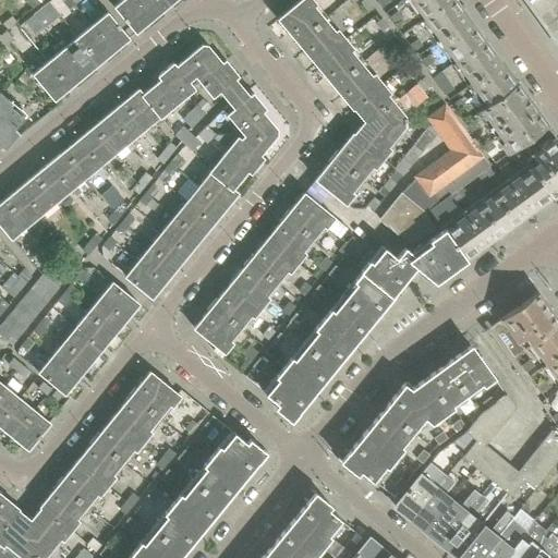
[(74,4),(70,0),(61,0),(70,9),(74,4)]
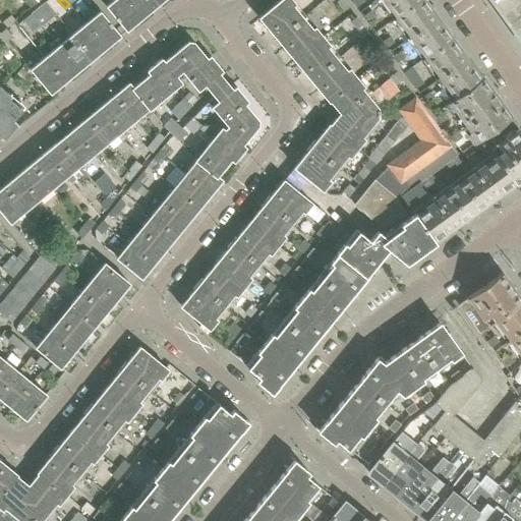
[(141,19),(125,0),(114,0),(106,7),(126,32),(141,19)]
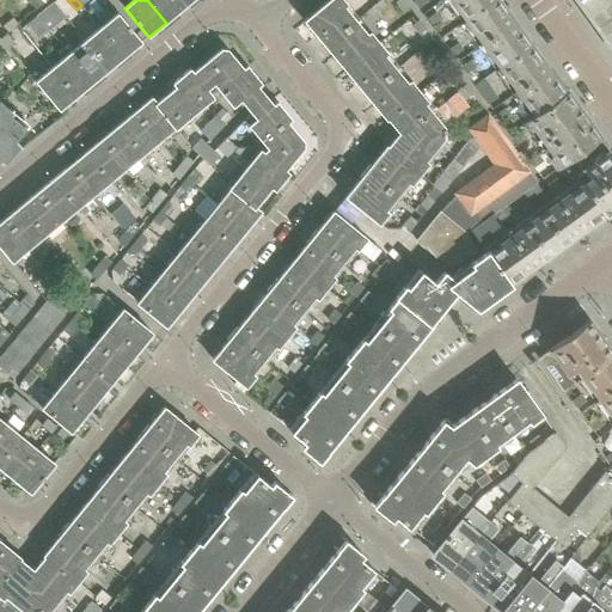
[(182,10),(173,0),(147,0),(166,23),(182,10)]
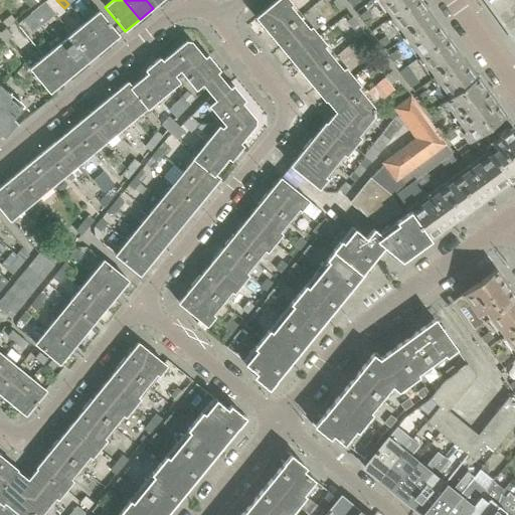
[(300,19),(290,7),(292,4),(288,0),(279,0),(256,18),(270,34),(269,34),(274,40),(300,19)]
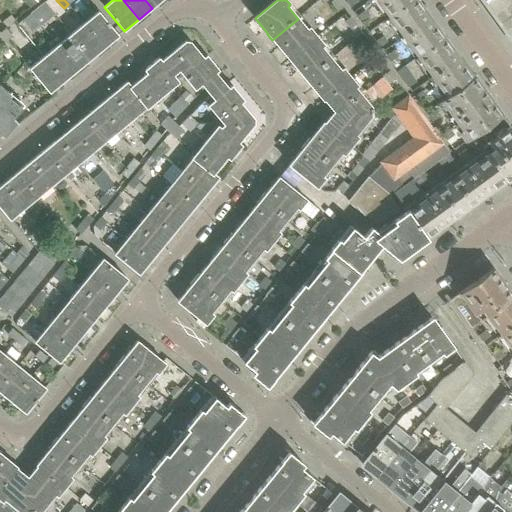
[(344,6),(339,0),(333,0),(331,2),(337,10),(344,6)]
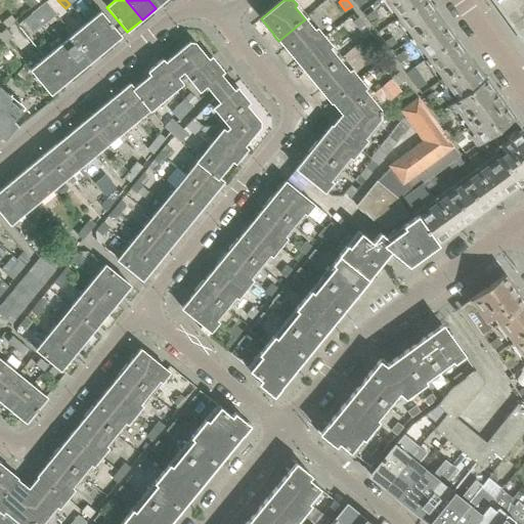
[(422,0),(386,0),(398,17),(422,0)]
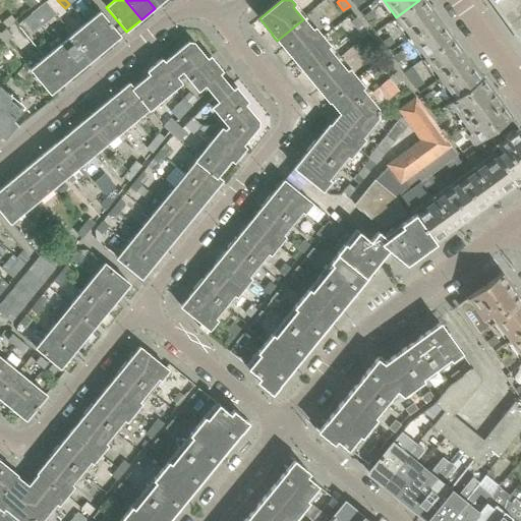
[(438,18),(423,0),(419,0),(396,17),(411,38),(438,18)]
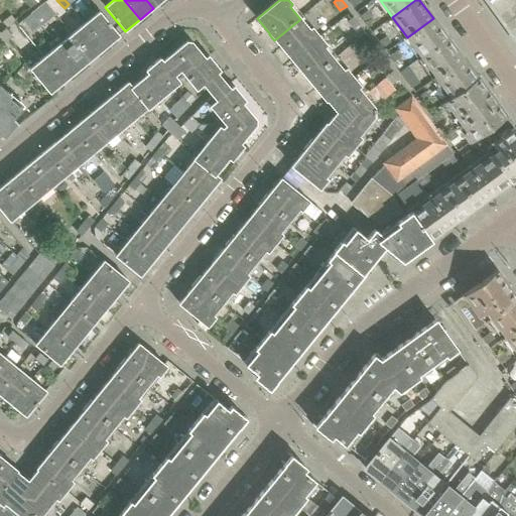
[(515,0),(493,0),(489,4),(501,21),(515,10),(515,0)]
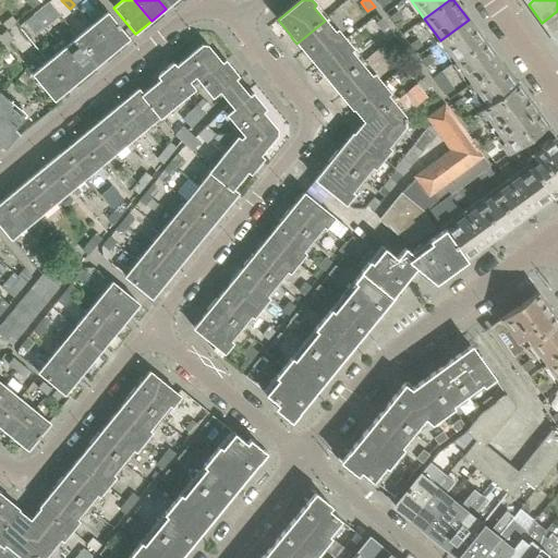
[(60,15),(49,3),(49,2),(34,15),(38,21),(45,28),(60,15)]
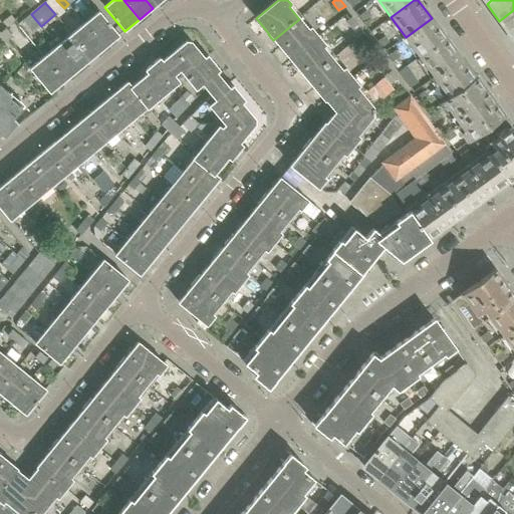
[(370,16),(366,10),(358,16),(362,22),(370,16)]
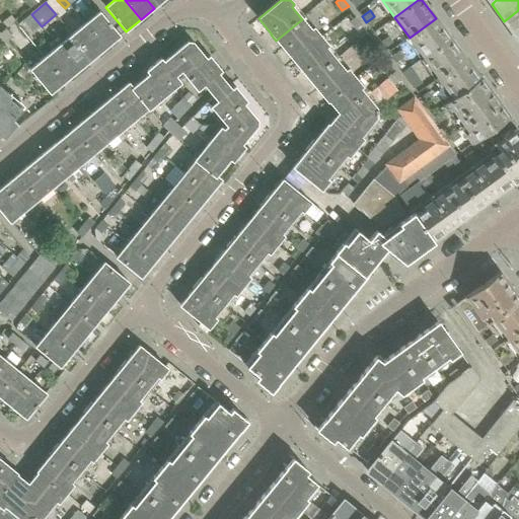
[(518,38),(518,10),(504,21),(517,40),(518,38)]
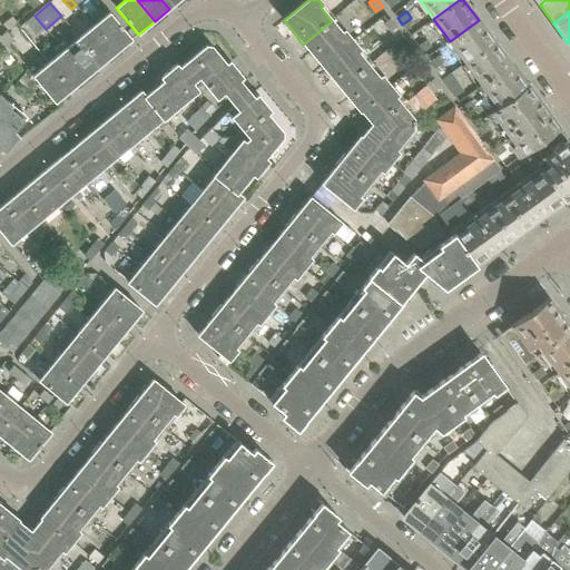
[(133,40),(109,12),(95,26),(117,52),(133,40)]
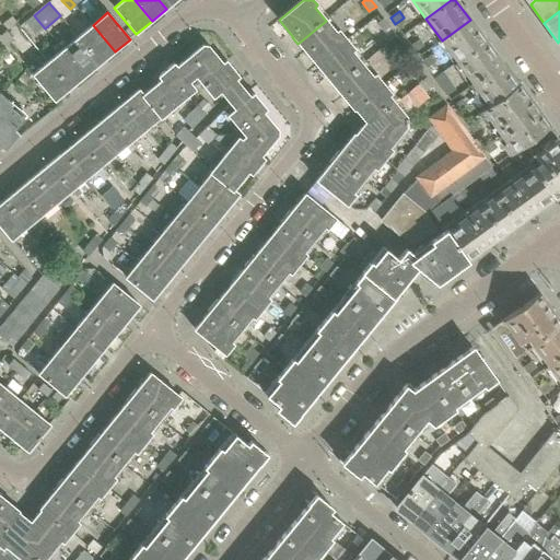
[(31,28),(38,21),(34,15),(25,22),(31,28)]
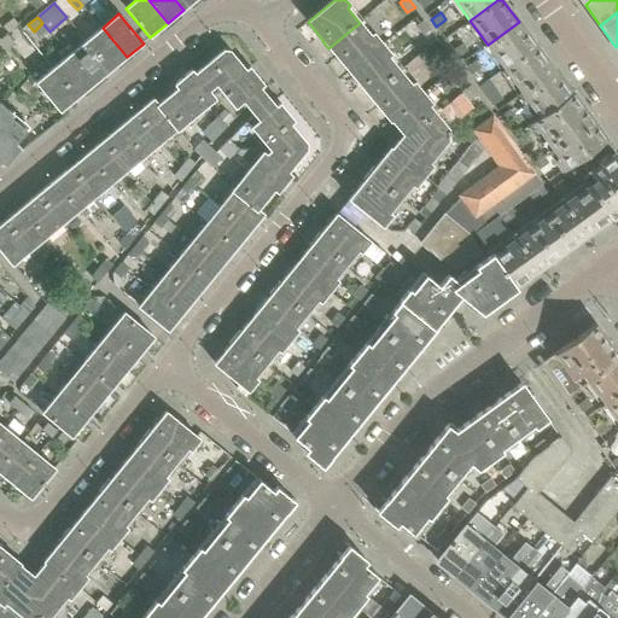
[(10,33),(19,25),(13,18),(4,27),(10,33)]
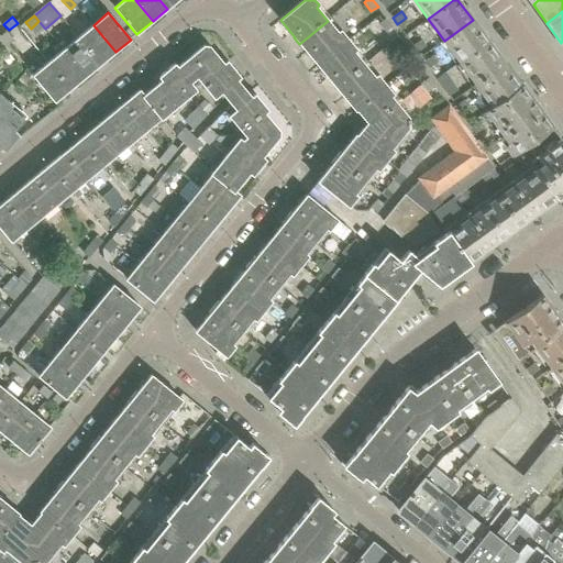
[(393,26),(387,18),(379,23),(386,32),(393,26)]
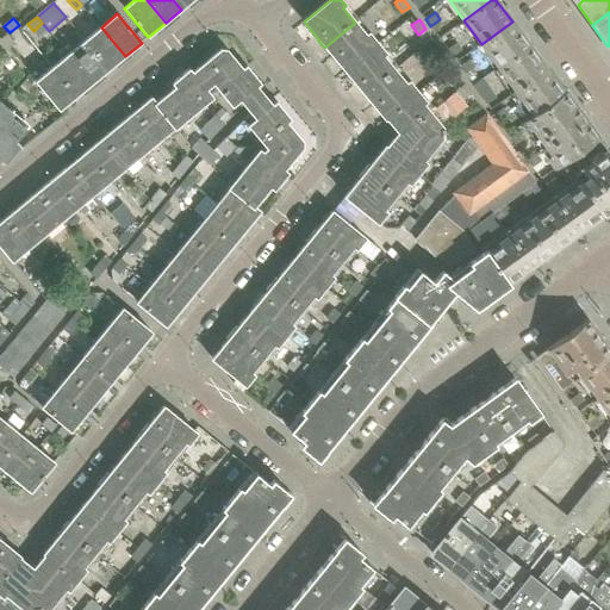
[(529,45),(512,22),(481,44),(498,67),(529,45)]
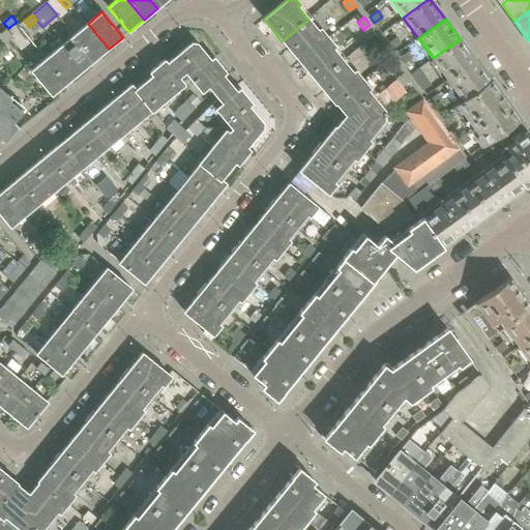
[(299,61),(327,38),(319,29),(317,30),(308,20),(282,41),(286,47),(287,46),(299,61)]
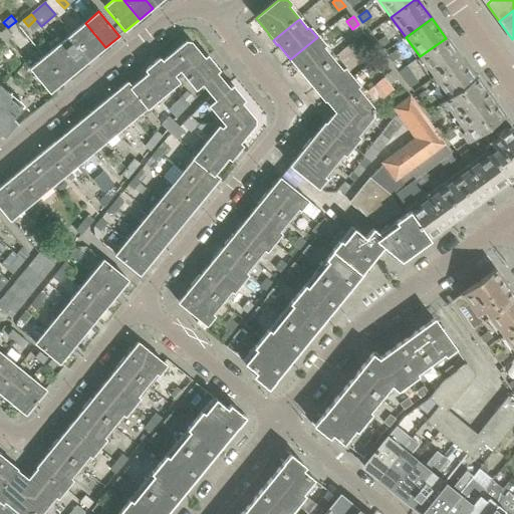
[(105,47),(85,23),(71,34),(91,58),(105,47)]
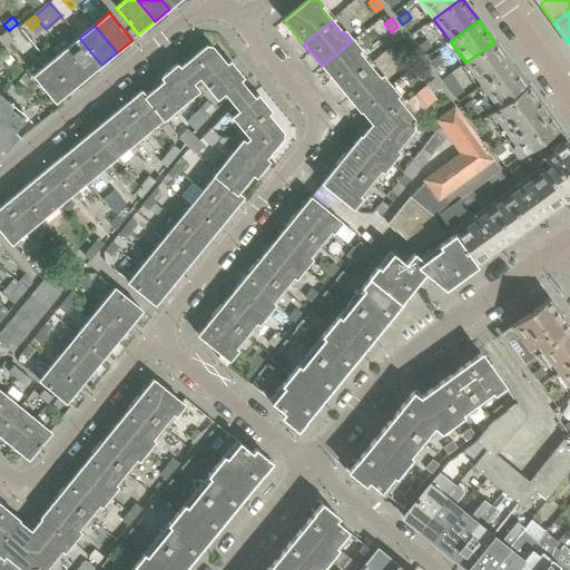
[(101,65),(79,38),(71,29),(57,41),(64,51),(87,78),(101,65)]
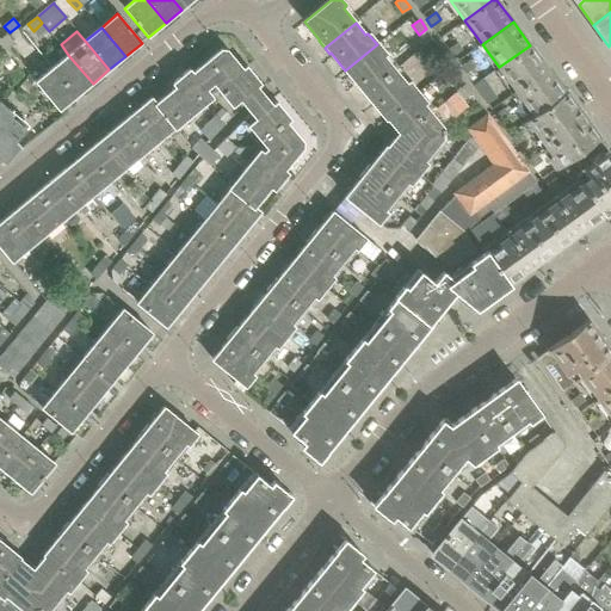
[(16,43),(7,34),(0,39),(8,49),(16,43)]
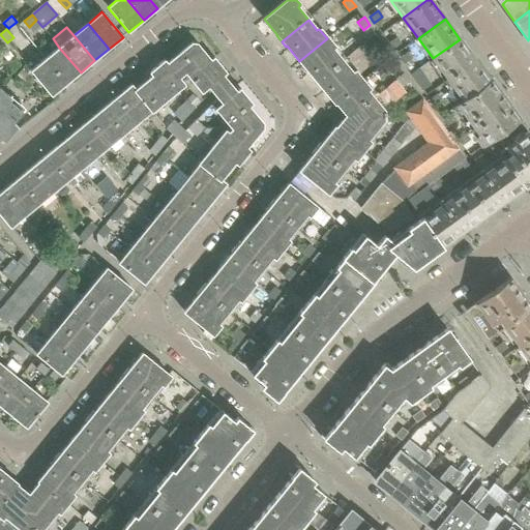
[(402,43),(398,37),(388,42),(392,49),(402,43)]
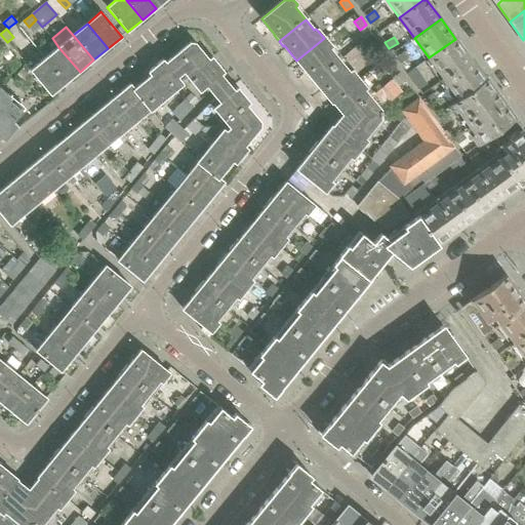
[(339,61),(329,48),(330,46),(324,38),(296,61),(310,76),(309,77),(313,83),(339,61)]
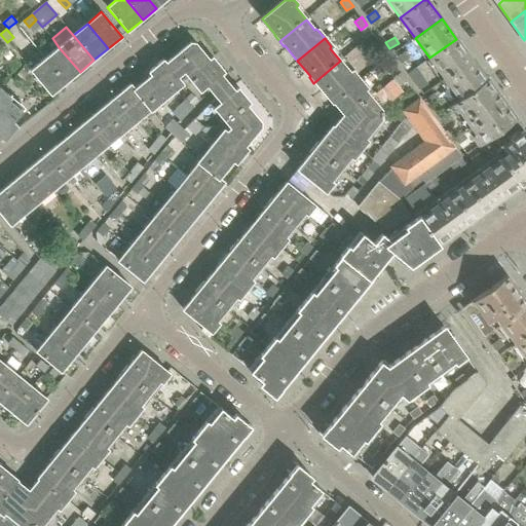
[(472,60),(466,52),(456,39),(429,58),(445,79),(472,60)]
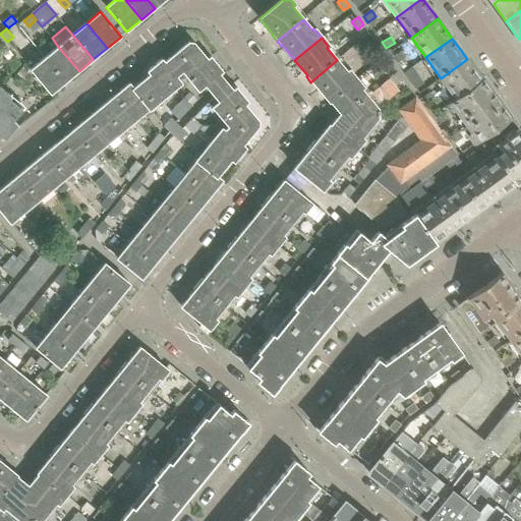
[(381,50),(374,41),(368,46),(374,54),(381,50)]
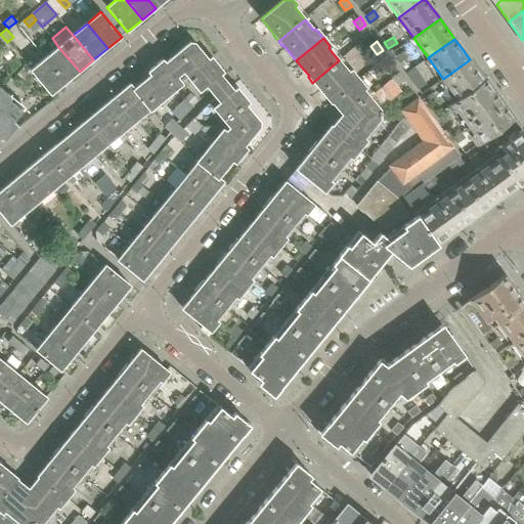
[(234,91),(231,87),(220,75),(224,72),(213,58),(212,57),(209,60),(194,43),(190,43),(169,60),(185,81),(189,77),(194,83),(199,88),(205,83),(210,90),(217,98),(221,102),(215,107),(231,128),(230,130),(247,143),(260,127),(260,122),(246,105),(250,102),(237,88),(234,91)]
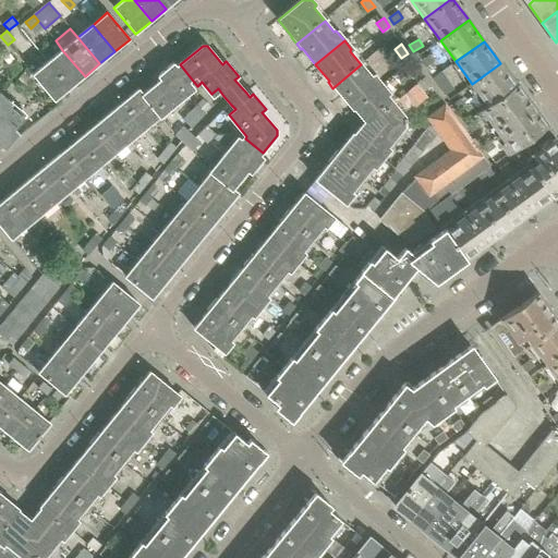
[(85,76),(62,50),(48,62),(70,88),(85,76)]
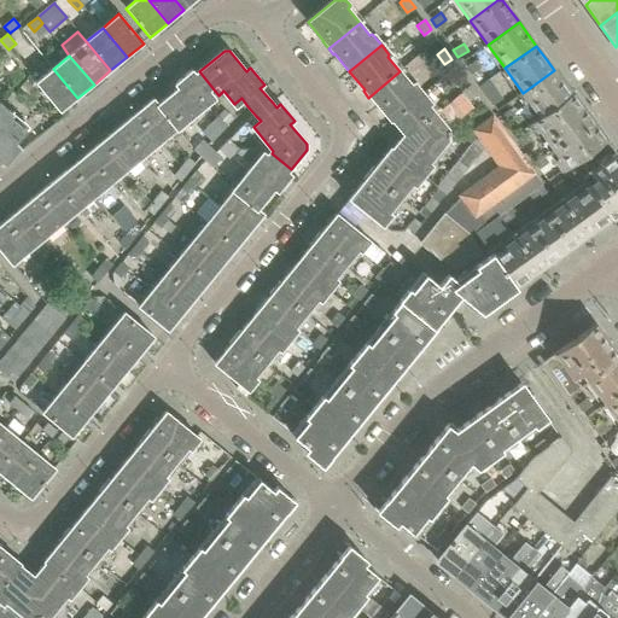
[(481,68),(477,60),(466,68),(471,75),(481,68)]
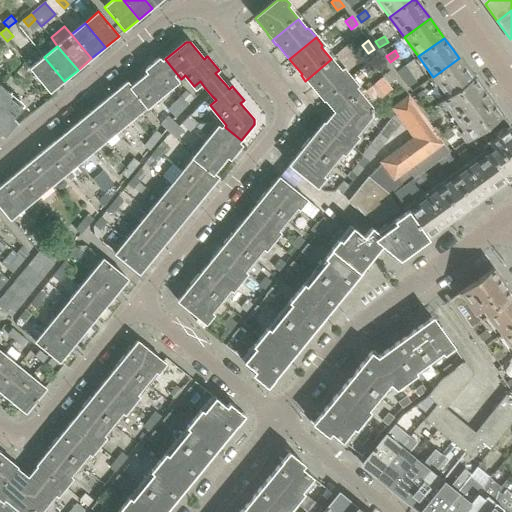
[(20,63),(13,55),(8,59),(15,68),(20,63)]
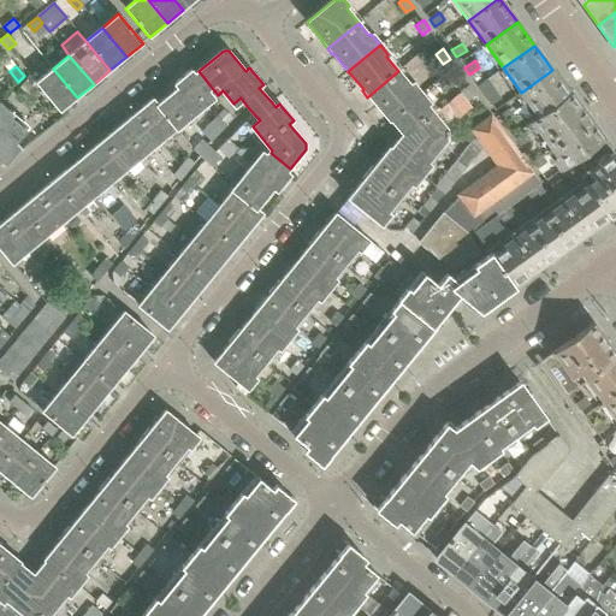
[(77,98),(53,69),(35,83),(59,112),(77,98)]
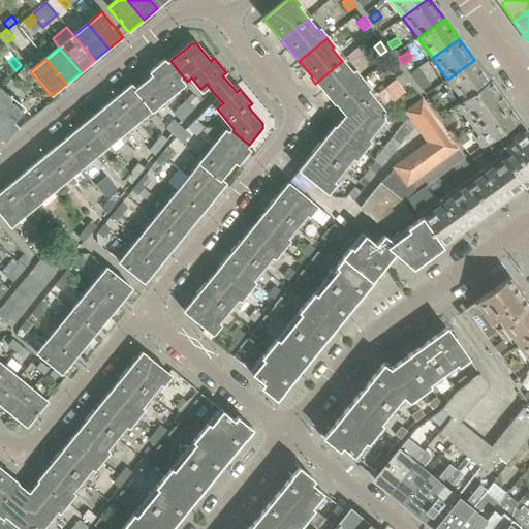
[(153,111),(177,90),(187,82),(170,61),(167,64),(164,60),(150,72),(153,75),(135,90),(153,111)]
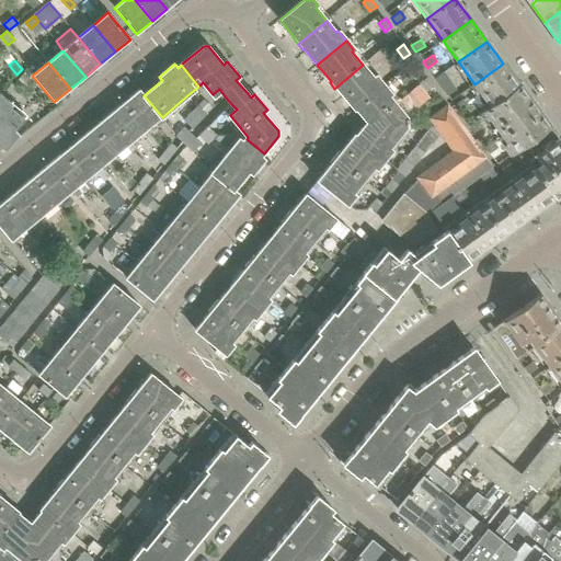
[(518,86),(508,71),(503,64),(474,84),(489,104),(490,105),(518,86)]
